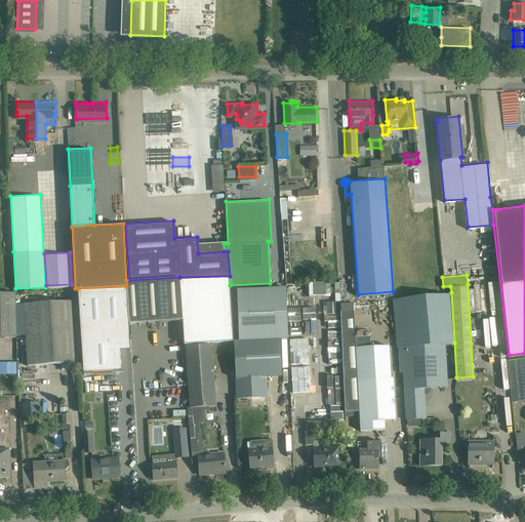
[(230,285),(230,276),(179,277),(183,319),(185,342),(232,338),(230,285)]
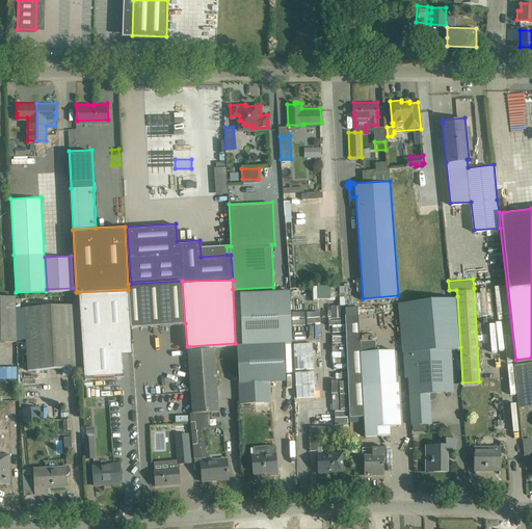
[(185,323),(182,281),(131,284),(128,284),(128,290),(130,326),(185,323)]
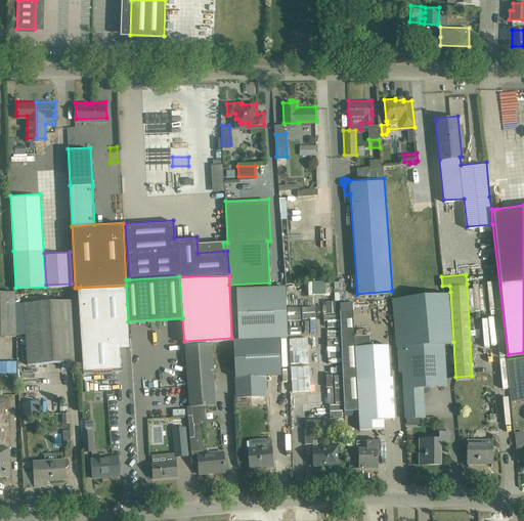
[(233,339),(234,376),(235,395),(266,394),(265,375),(280,374),(279,338),(288,337),(285,285),(235,287),(238,339),(233,339)]
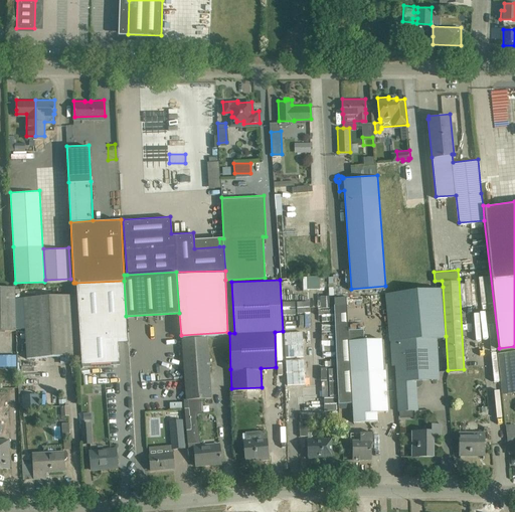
[(124,281),(75,283),(80,365),(120,362),(119,342),(117,322),(127,321),(126,316),(124,281)]
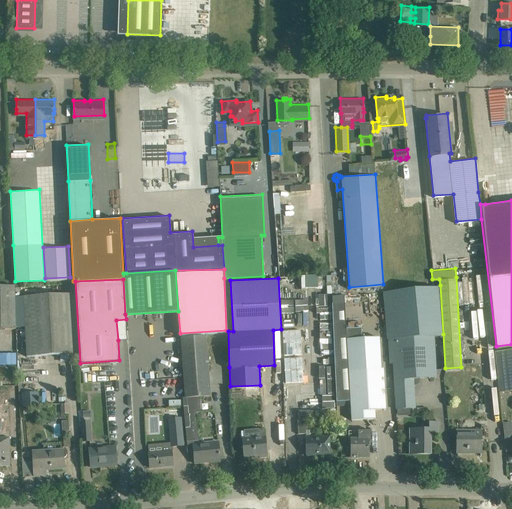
[(474,279),(461,279),(461,306),(475,305),(474,279)]
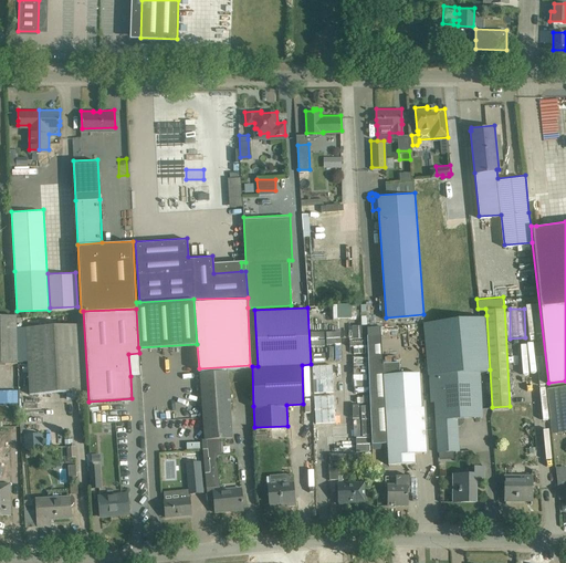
[(16,314),(0,313),(0,361),(17,362),(17,360),(16,326),(16,314)]
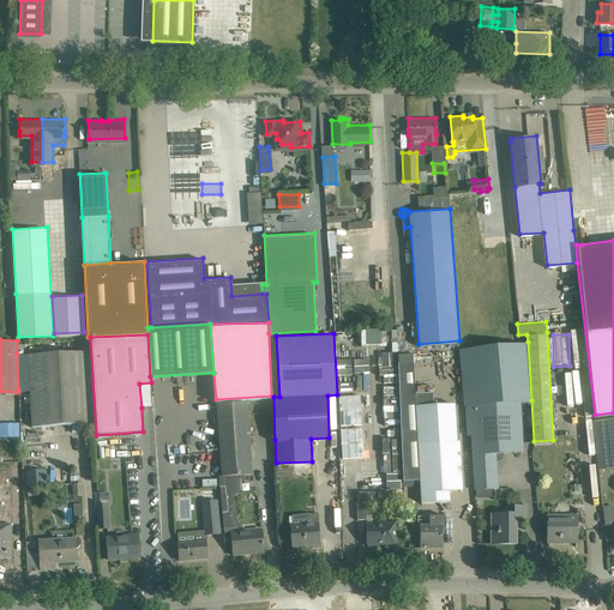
[(528,342),(459,348),(468,433),(471,433),(475,488),(498,487),(497,471),(495,471),(493,452),(523,451),(519,400),(531,400),(528,342)]
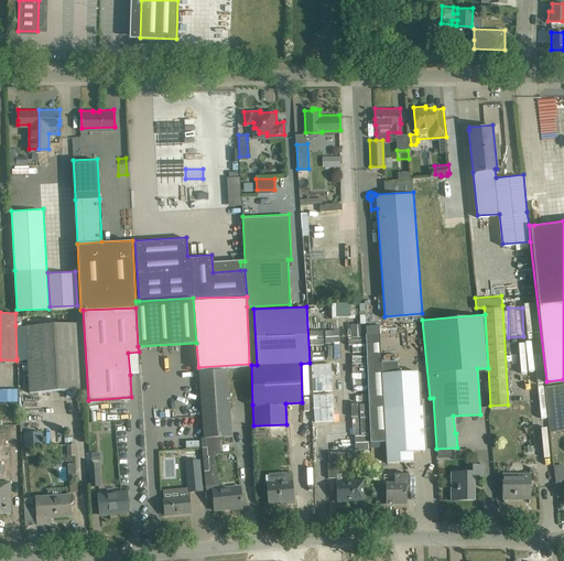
[(82,321),(15,325),(17,358),(28,358),(29,391),(85,388),(82,321)]
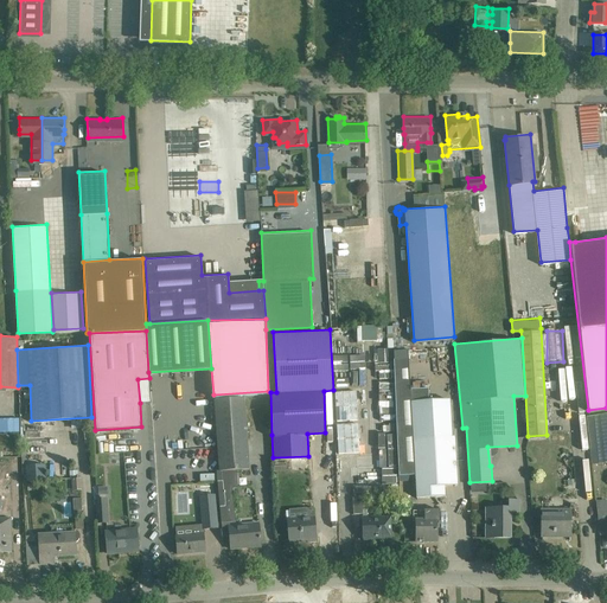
[(376,346),(376,363),(388,363),(388,345),(376,346)]
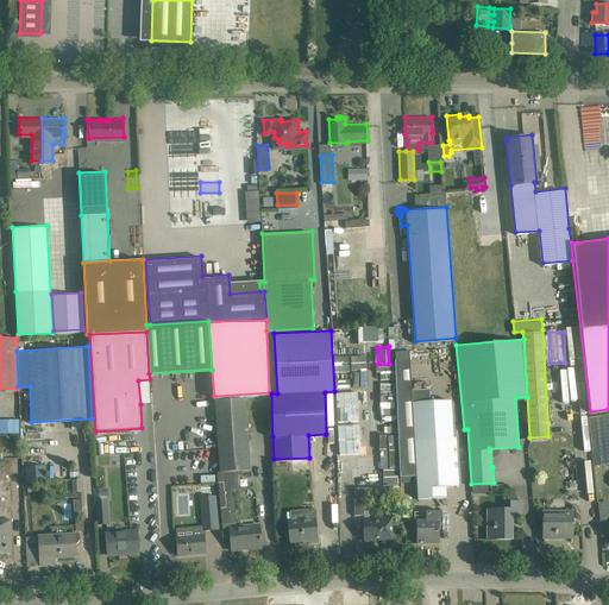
[(410,389),(409,358),(395,359),(396,389),(410,389)]
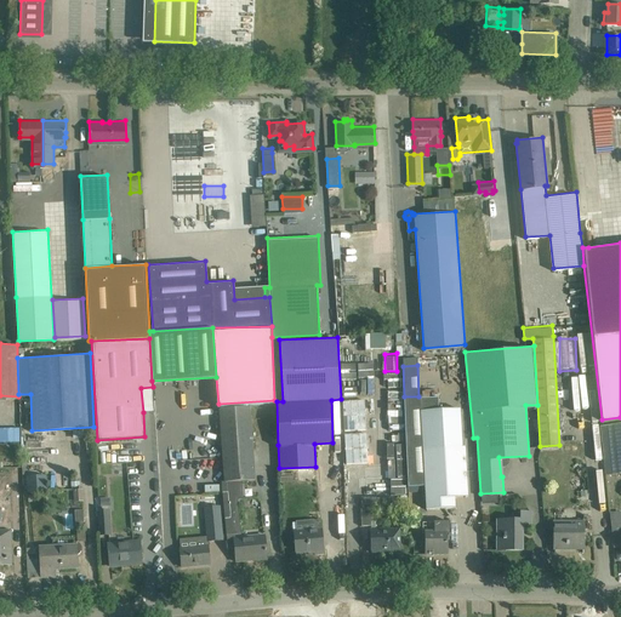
[(467,495),(465,444),(462,445),(460,406),(438,407),(438,395),(419,396),(404,396),(408,485),(425,484),(426,507),(455,504),(454,495),(467,495)]
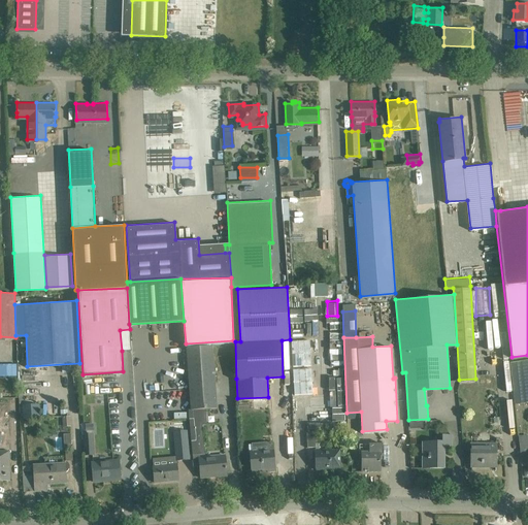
[(217,406),(212,345),(187,347),(191,407),(205,407),(217,406)]
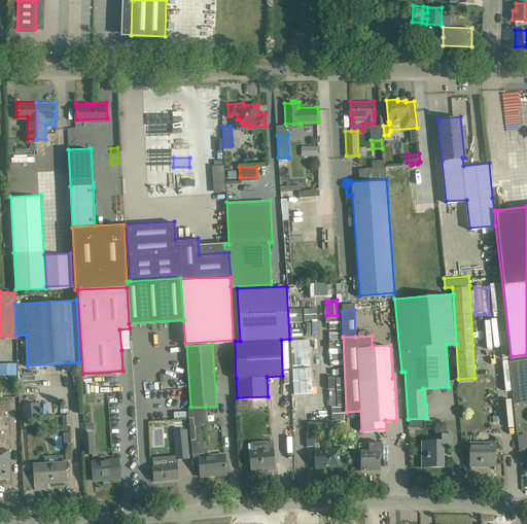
[(526,358),(510,360),(514,402),(526,399),(526,358)]
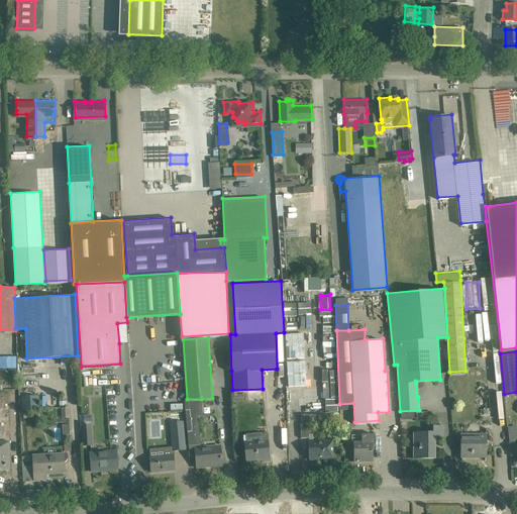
[(336,401),(335,368),(322,368),(323,401),(336,401)]
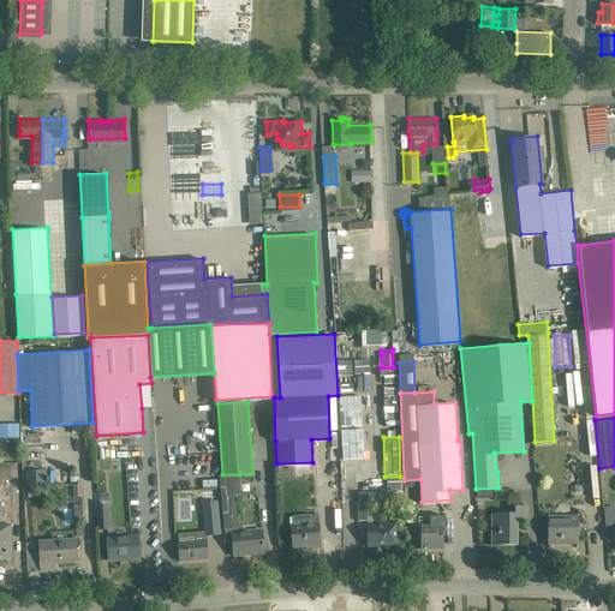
[(150,504),(148,450),(135,450),(135,445),(119,445),(119,454),(126,453),(129,505),(150,504)]
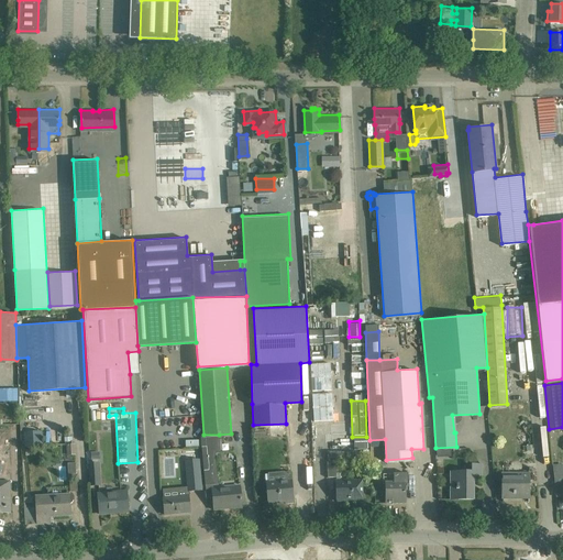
[(21,421),(0,421),(0,443),(7,443),(8,461),(22,461),(21,421)]
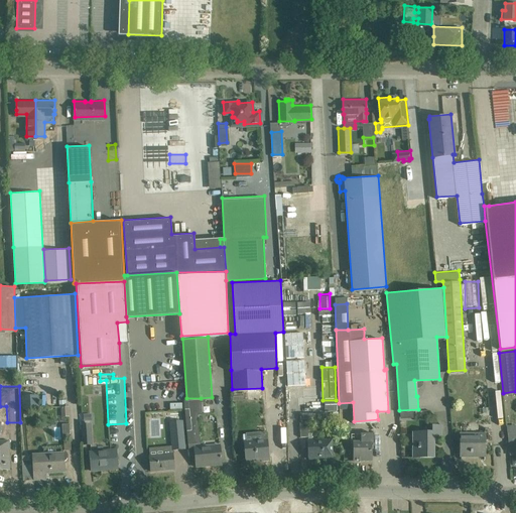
[(189,455),(195,455),(195,445),(201,444),(198,413),(202,413),(201,398),(186,398),(183,398),(189,455)]
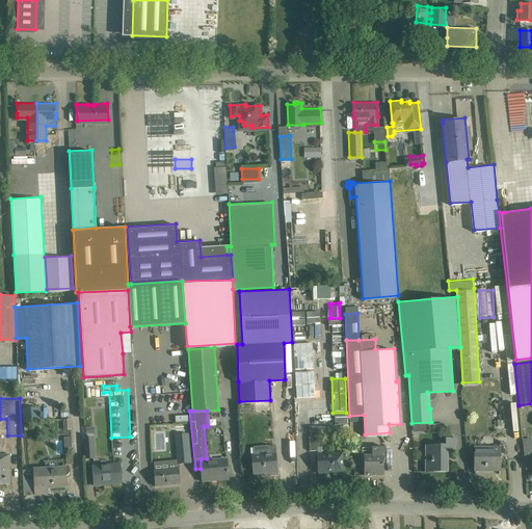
[(191,460),(187,424),(175,425),(178,461),(191,460)]
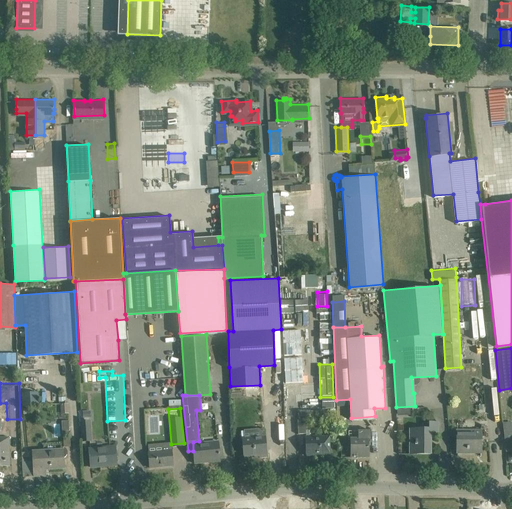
[(306,418),(298,418),(299,432),(306,431),(306,418)]
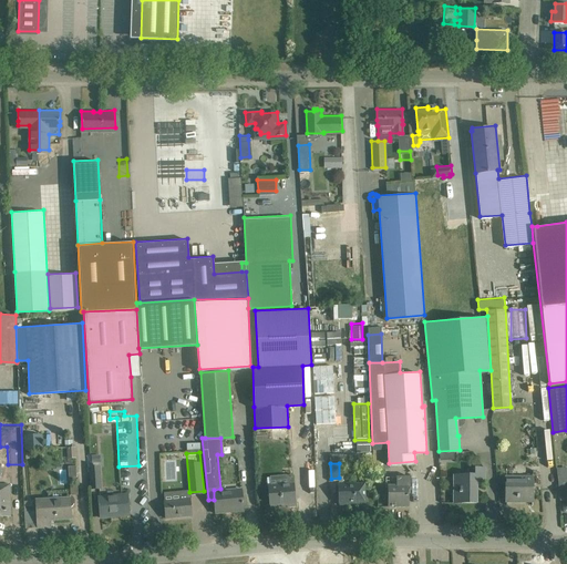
[(100,486),(99,464),(90,464),(91,486),(100,486)]
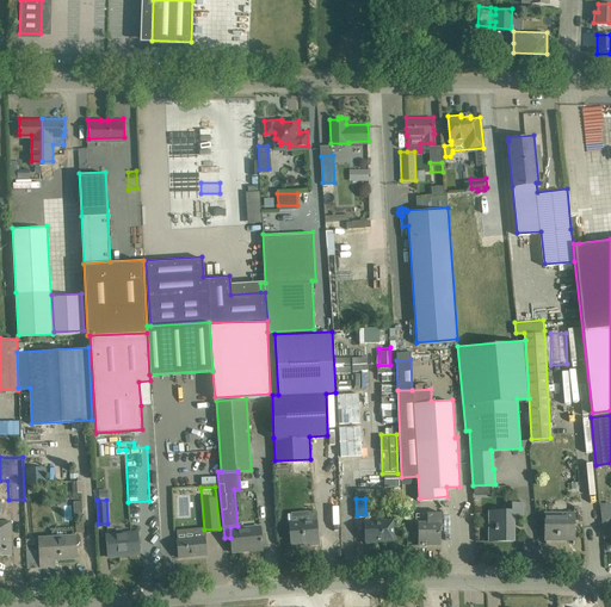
[(504,511),(488,511),(488,539),(513,538),(513,516),(522,516),(522,502),(504,502),(504,511)]
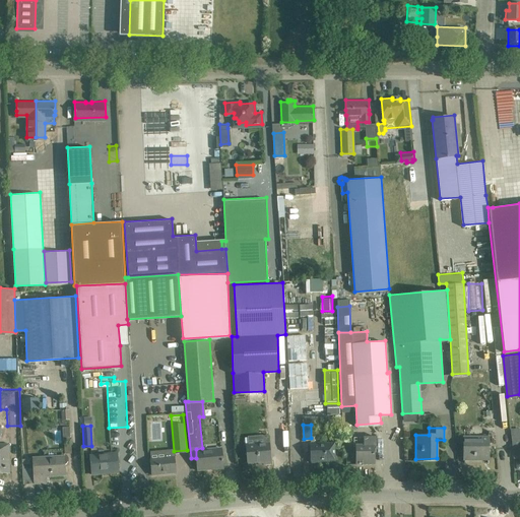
[(264,442),(246,444),(247,462),(263,461),(263,462),(271,462),(269,434),(263,434),(264,442)]
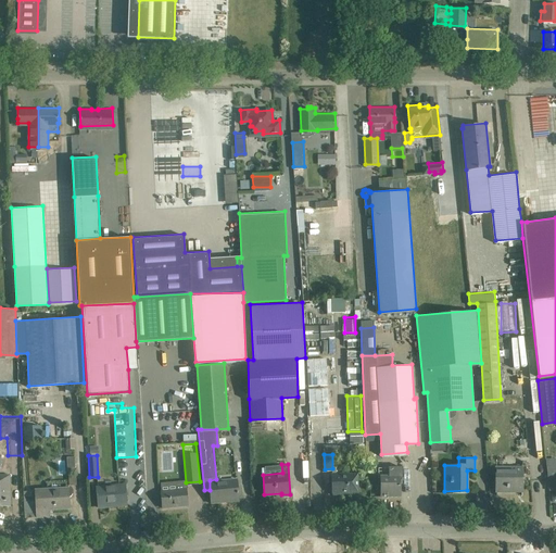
[(515,486),(522,486),(522,465),(496,464),(496,489),(515,490),(515,486)]
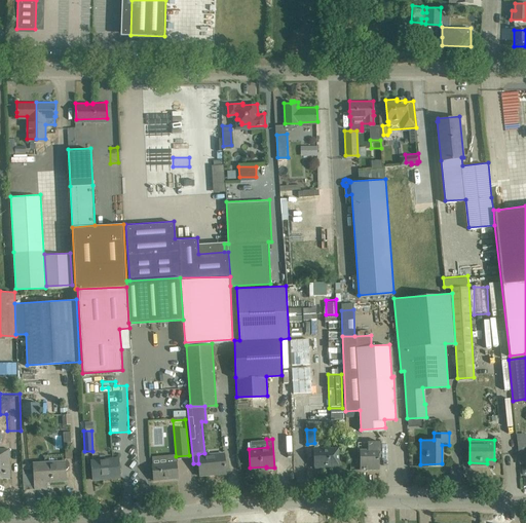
[(368,440),(368,448),(361,448),(361,450),(361,469),(378,469),(378,449),(381,450),(381,440),(368,440)]
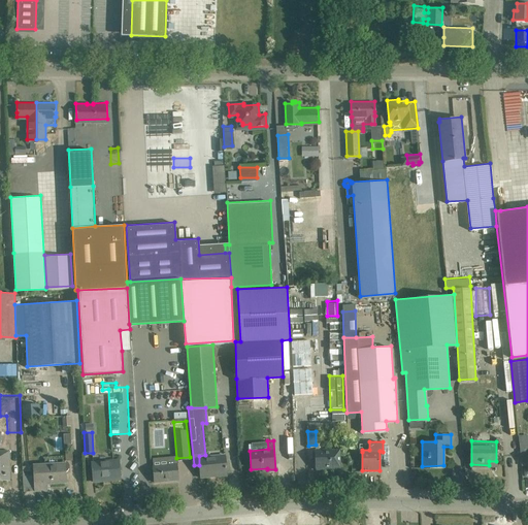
[(328,448),(316,449),(316,467),(326,467),(326,466),(328,466),(339,466),(339,449),(331,450),(331,448),(328,448)]
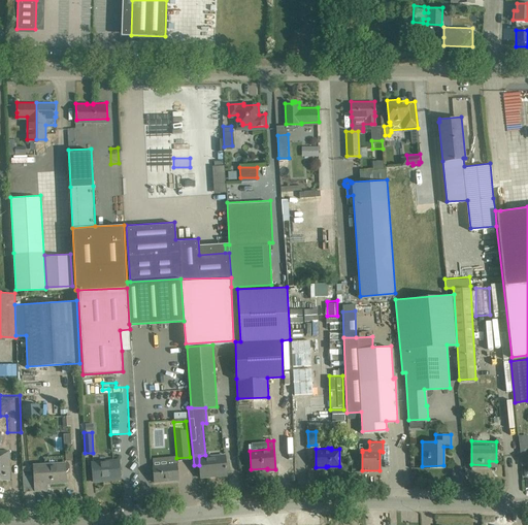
[(0,478),(5,479),(5,469),(8,469),(8,450),(0,449),(0,478)]
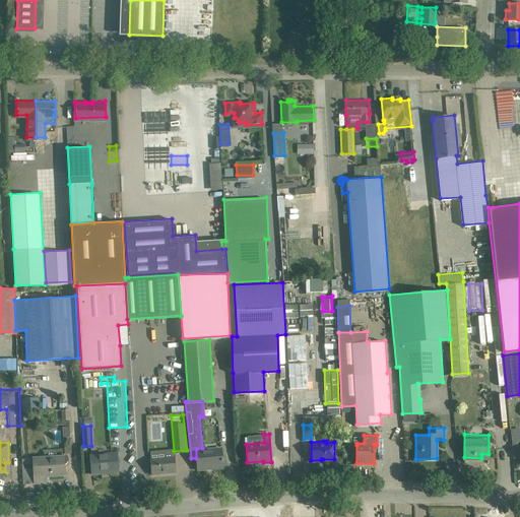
[(196,449),(196,458),(197,468),(223,466),(221,446),(202,448),(196,449)]
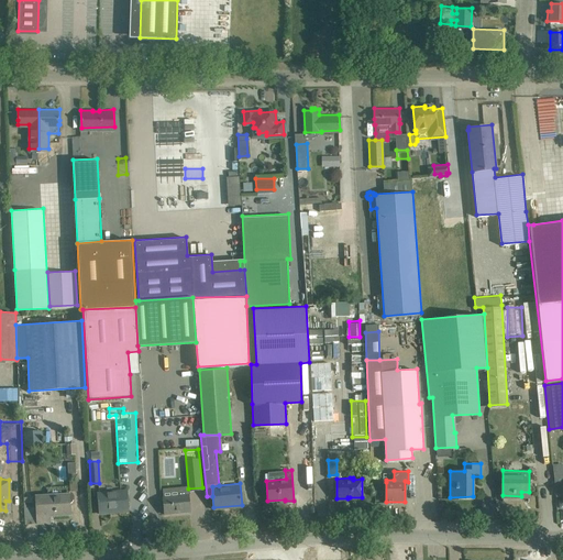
[(46,494),(36,495),(37,522),(50,520),(50,514),(70,513),(69,502),(69,501),(70,501),(73,500),(74,497),(74,495),(73,492),(70,491),(69,491),(69,484),(46,485),(46,494)]
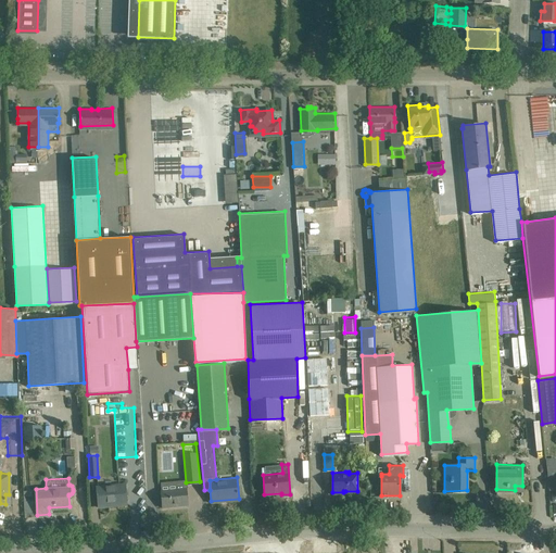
[(124,482),(97,485),(99,505),(109,504),(109,501),(126,499),(124,482)]
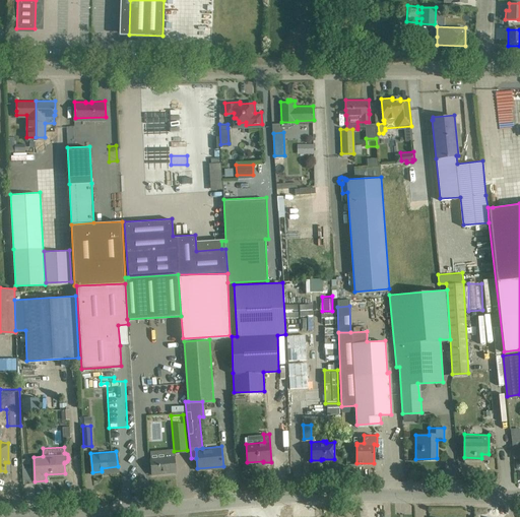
[(174,455),(150,457),(152,472),(176,470),(174,455)]
